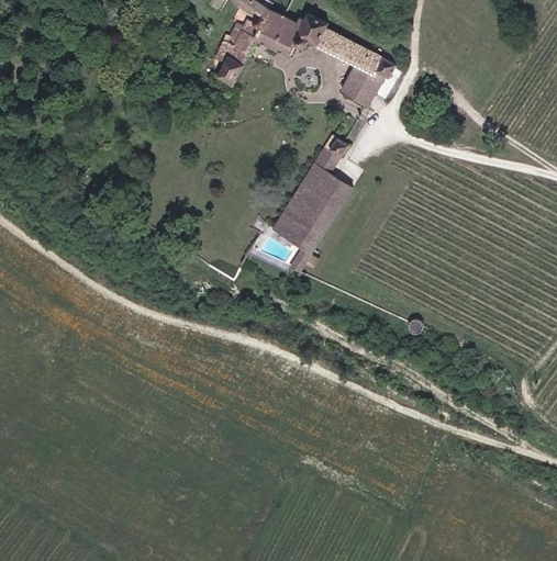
[(227,0),(249,13),(246,20),(242,17),(236,25),(230,23),(221,38),(229,45),(212,74),(226,80),(254,33),(292,55),(300,42),(304,42),(308,41),(312,37),(352,60),(336,90),(359,102),(377,74),(382,76),(391,63),(318,23),(320,20),(299,8),(294,14),(288,10),(283,17),(257,0),(227,0)]
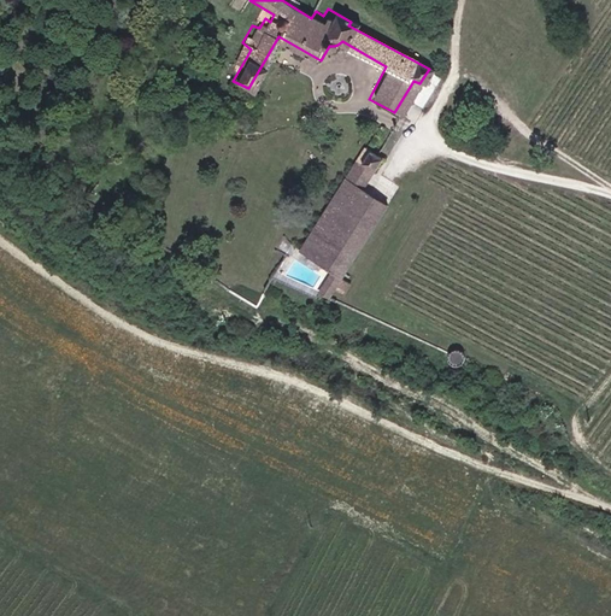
[(358,159),(363,162),(370,165),(376,154),(363,148),(358,159)]
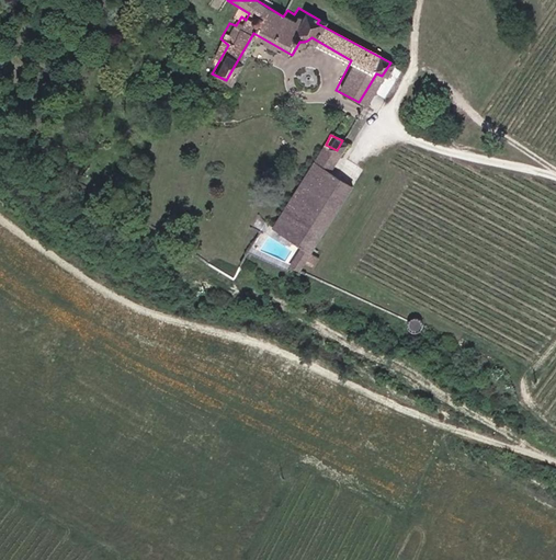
[(330,147),(326,145),(273,224),(301,241),(297,248),(307,253),(345,191),(321,176),(326,170),(318,167),(330,147)]
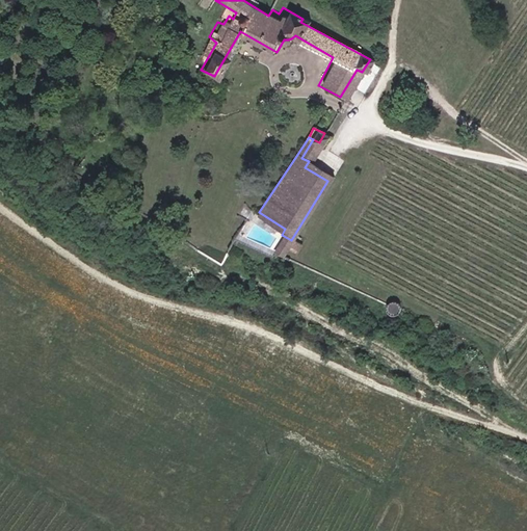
[(301,158),(309,161),(319,142),(313,139),(301,158)]
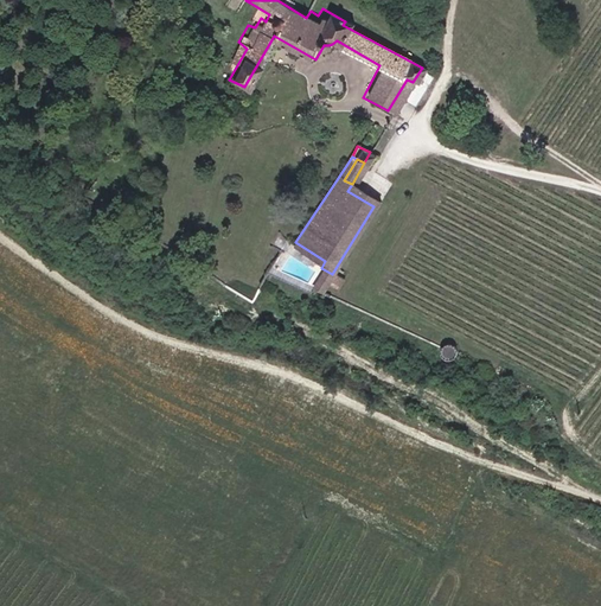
[(377,201),(352,184),(347,191),(373,206),(377,201)]
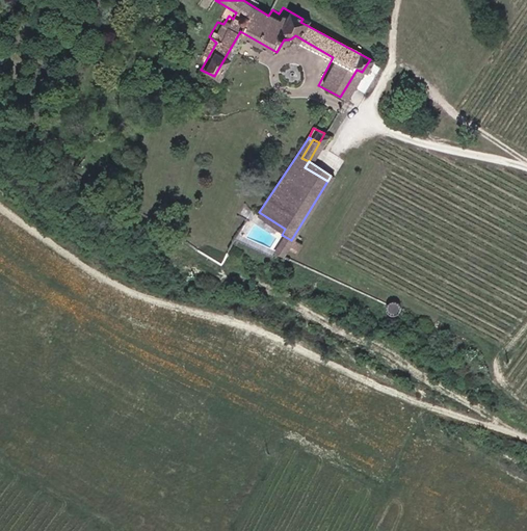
[(291,240),(282,235),(274,247),(284,253),(291,240)]
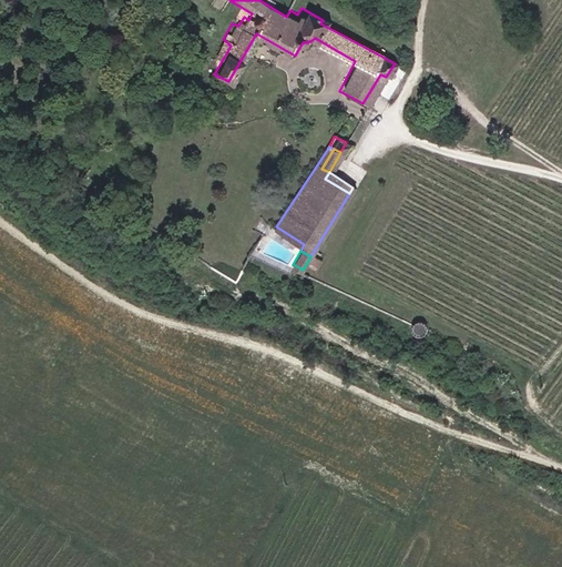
[(428,321),(427,317),(423,313),(419,311),(415,312),(411,313),(408,316),(407,319),(406,323),(409,327),(415,332),(419,333),(422,332),(426,328),(428,325),(428,321)]
